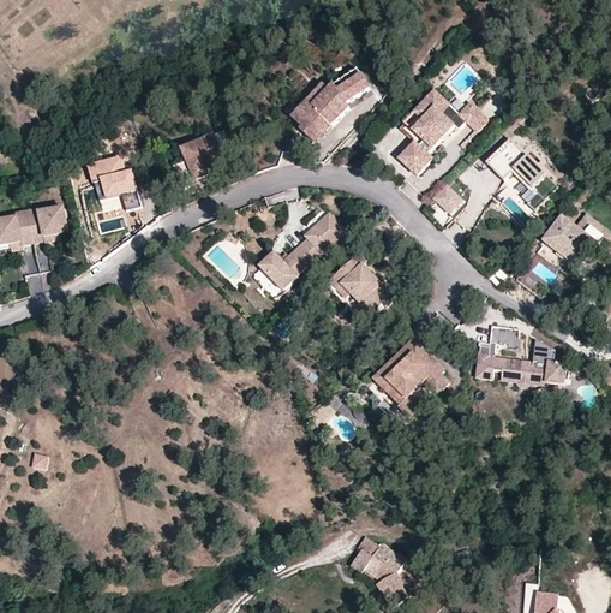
[(354,70),(331,87),(335,93),(358,76),(354,70)]
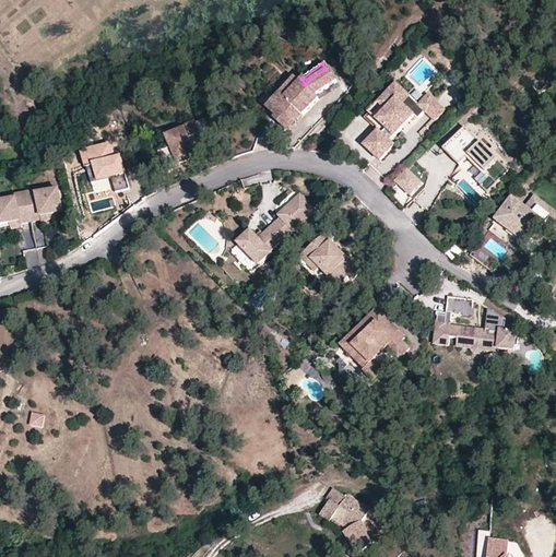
[(281,125),(288,123),(297,113),(299,114),(315,97),(312,94),(334,81),(326,69),(305,84),(302,79),(297,82),(291,90),(288,87),(281,96),(283,98),(273,110),(274,118),(281,125)]
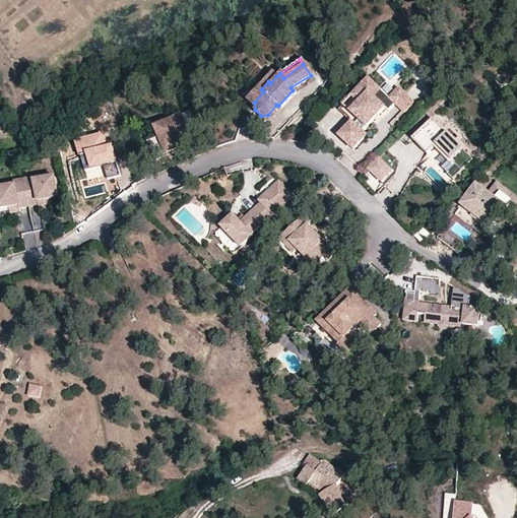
[(246,103),(253,113),(262,121),(267,119),(278,106),(276,105),(268,115),(261,116),(255,110),(254,103),(263,91),(261,89),(268,81),(270,83),(276,76),(272,72),(246,103)]
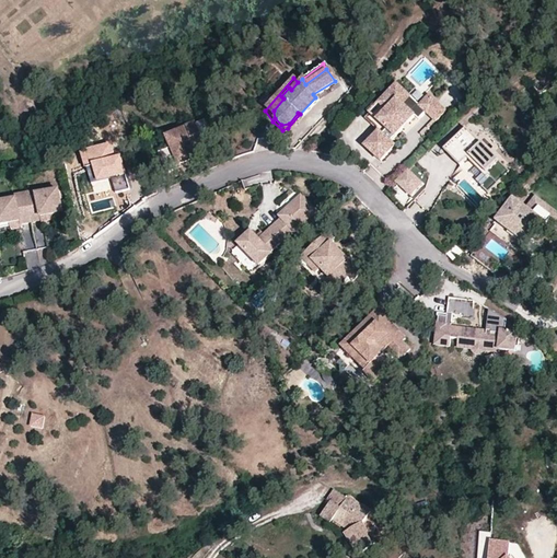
[(376,131),(362,147),(380,161),(393,146),(389,142),(402,128),(398,125),(403,120),(406,123),(413,115),(416,119),(424,112),(432,119),(442,109),(432,101),(431,102),(425,96),(417,105),(393,84),(376,104),(384,111),(371,126),(374,129),(376,131)]
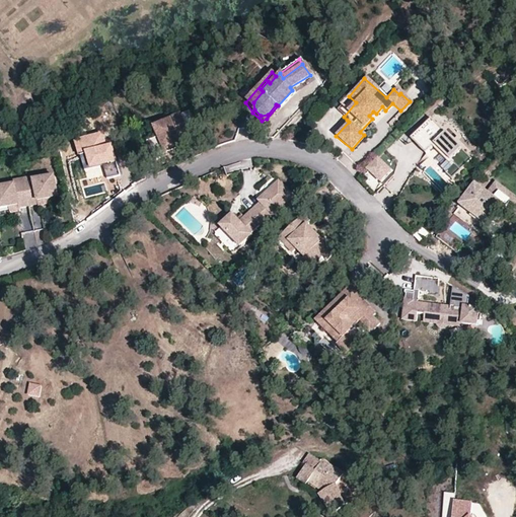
[(336,111),(344,117),(356,102),(349,96),(336,111)]
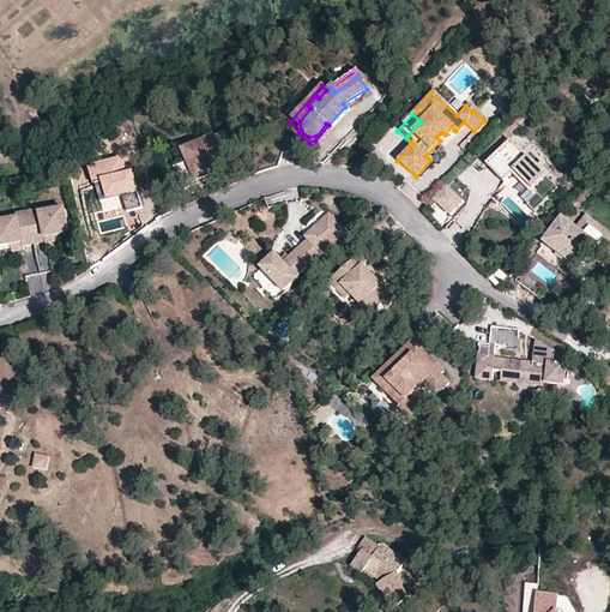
[(237,154),(228,129),(185,145),(189,157),(197,177),(211,171),(209,166),(237,154)]
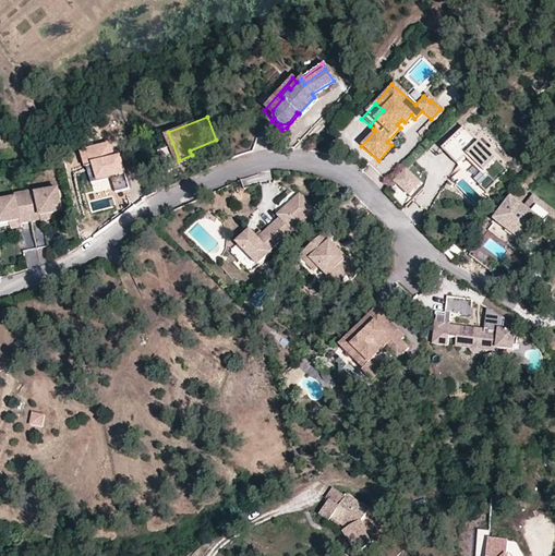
[(507,168),(463,125),(442,147),(458,164),(466,156),(482,171),(475,178),(481,182),(480,184),(486,190),(507,168)]
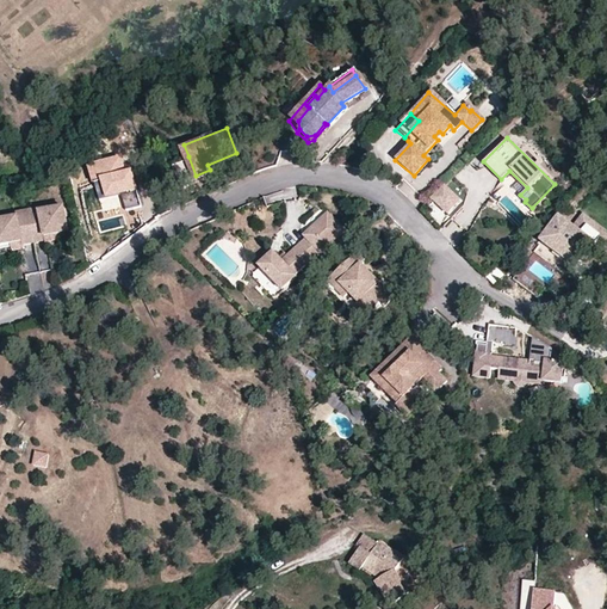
[(392,158),(395,160),(410,143),(408,141),(392,158)]
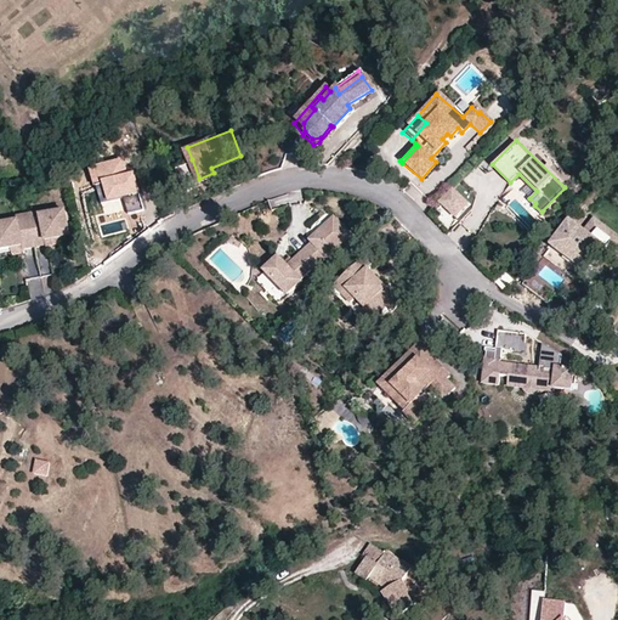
[(117,157),(86,164),(90,180),(98,179),(103,196),(132,189),(129,170),(120,172),(117,157)]
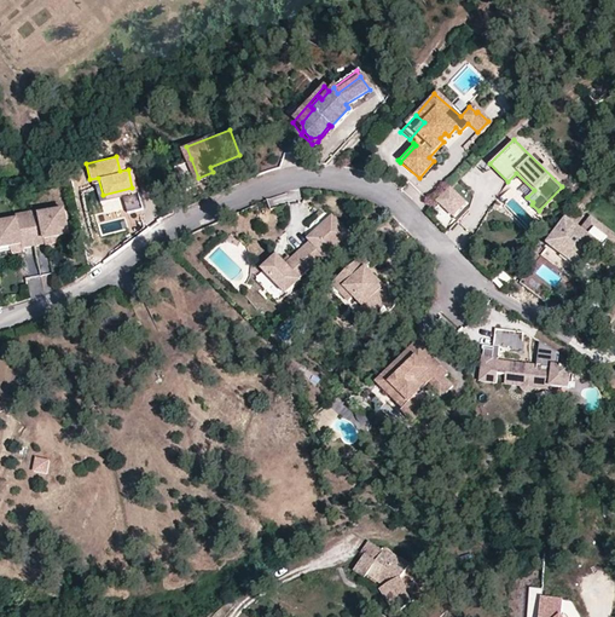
[(191,159),(177,165),(186,186),(199,182),(198,178),(191,159)]
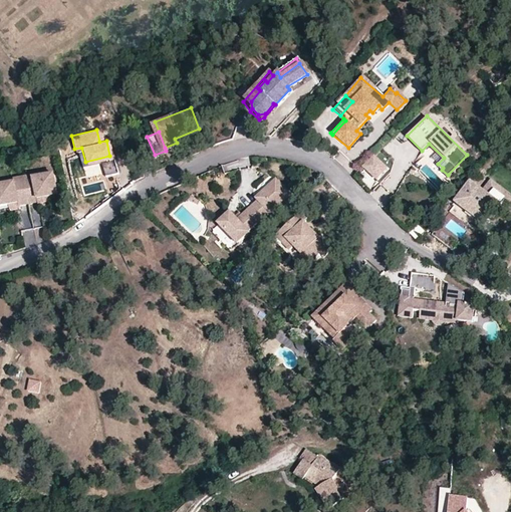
[(373,154),(363,165),(376,177),(387,166),(373,154)]
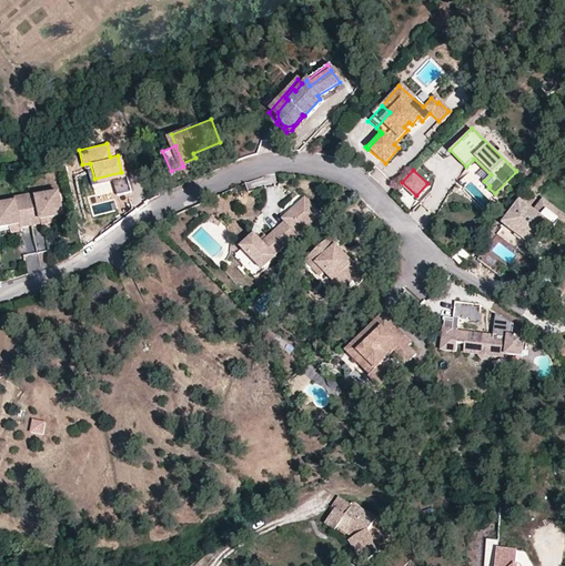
[(38,192),(28,194),(33,223),(43,221),(42,219),(54,216),(66,213),(61,191),(39,196),(38,192)]
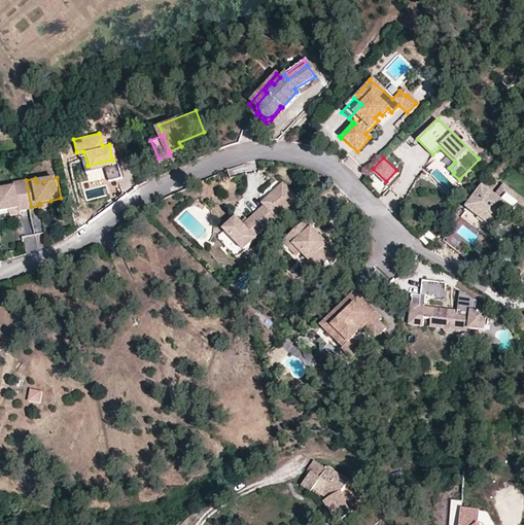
[(31,207),(26,180),(15,182),(16,185),(0,188),(0,210),(10,208),(21,207),(21,209),(31,207)]
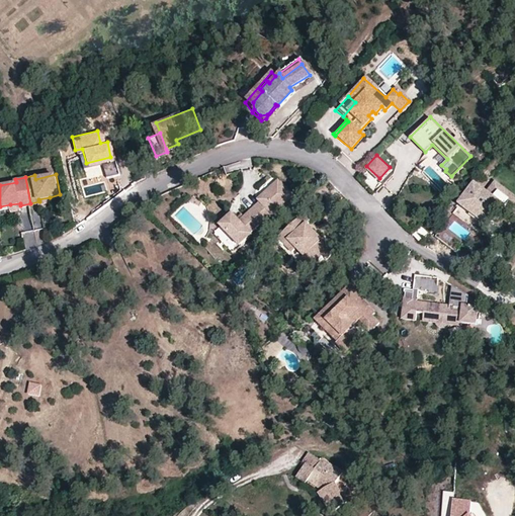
[(289,192),(275,177),(260,192),(263,194),(258,199),(237,219),(235,217),(230,211),(218,223),(238,243),(249,232),(248,230),(258,221),(259,222),(289,192)]
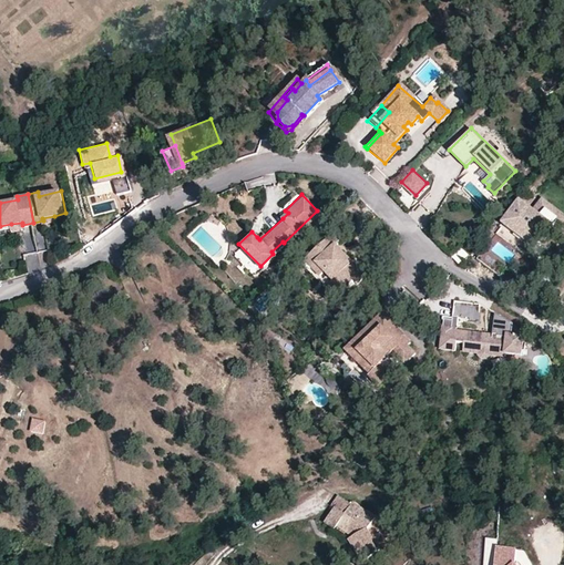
[(563,224),(563,215),(543,197),(532,211),(540,216),(547,206),(559,216),(551,226),(559,232),(563,224)]
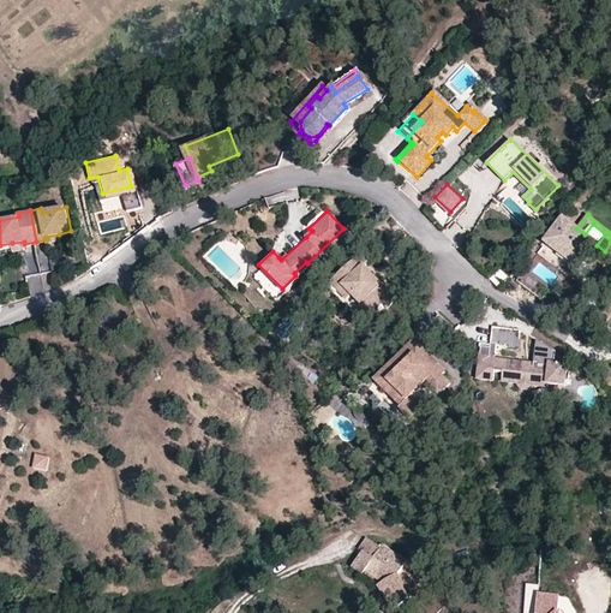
[(585,234),(576,228),(563,216),(544,240),(577,268),(597,245),(605,234),(593,224),(585,234)]
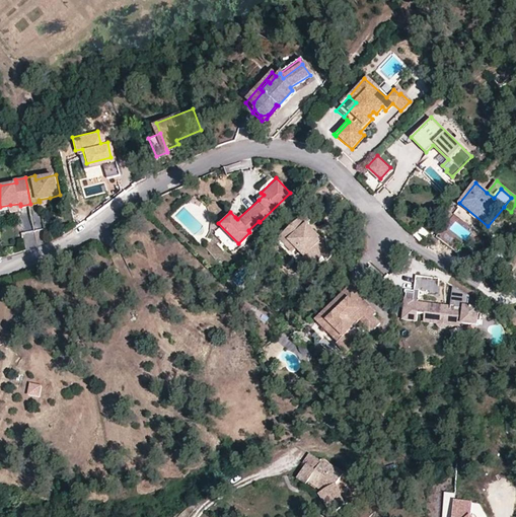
[(302,213),(275,239),(306,272),(322,255),(324,257),(336,246),(323,234),(320,237),(312,228),(308,231),(303,226),(303,225),(306,222),(309,219),(302,213)]
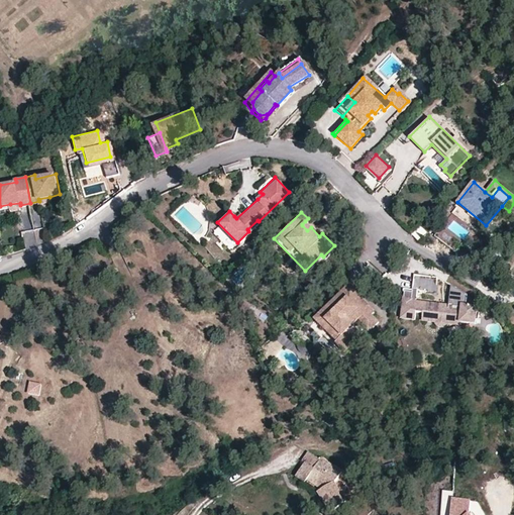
[(302,224),(302,225),(307,230),(311,227),(305,221),(302,224)]
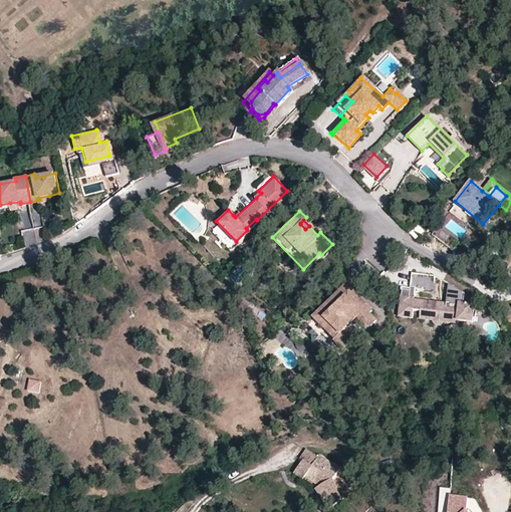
[(460,240),(441,223),(432,234),(451,250),(460,240)]
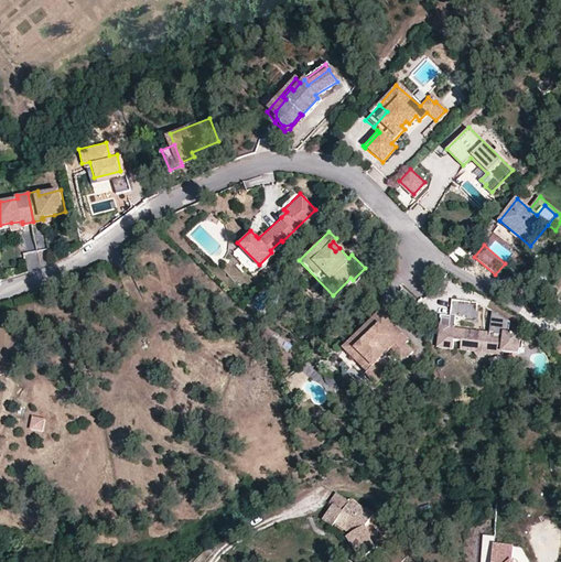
[(452,294),(442,293),(439,317),(440,317),(437,345),(452,347),(453,338),(461,339),(460,348),(475,350),(474,352),(476,355),(484,356),(487,354),(487,352),(502,354),(502,350),(517,353),(519,334),(507,332),(507,334),(505,333),(507,320),(491,311),(488,331),(494,332),(493,336),(488,336),(488,338),(472,337),(473,330),(453,327),(454,314),(474,316),(476,301),(451,298),(452,294)]
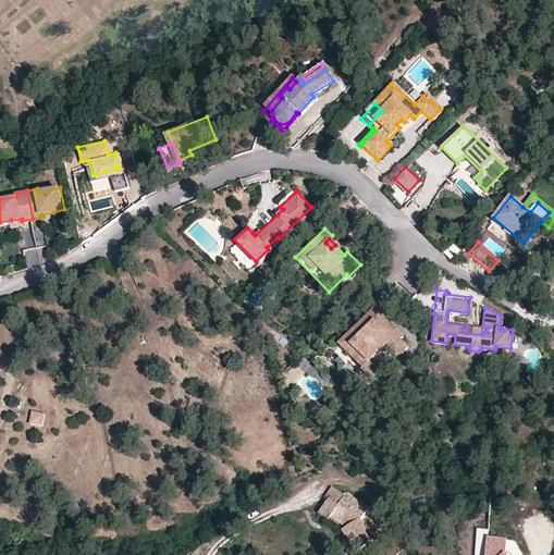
[(380,368),(369,356),(382,343),(394,355),(404,345),(397,337),(401,334),(389,320),(381,327),(377,322),(383,316),(385,313),(376,303),(340,336),(364,362),(360,365),(358,367),(369,378),(380,368)]
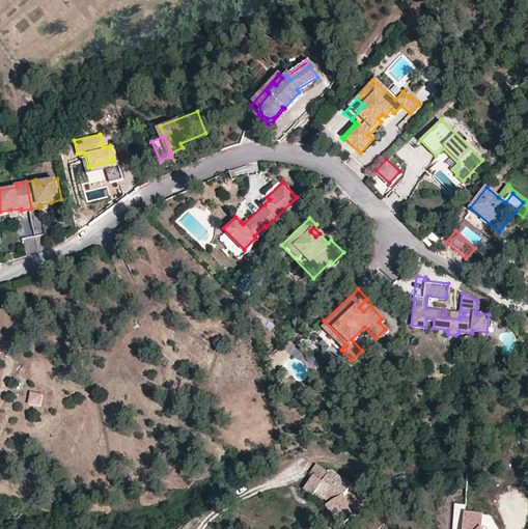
[(370,305),(365,301),(359,307),(363,311),(370,305)]
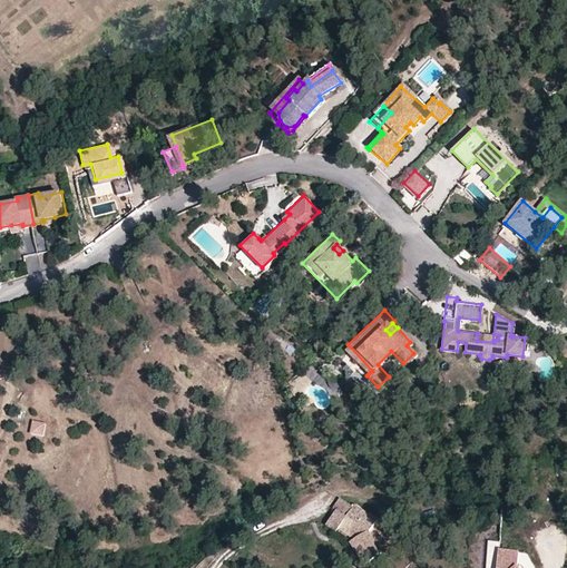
[(348,344),(344,348),(369,373),(372,371),(348,344)]
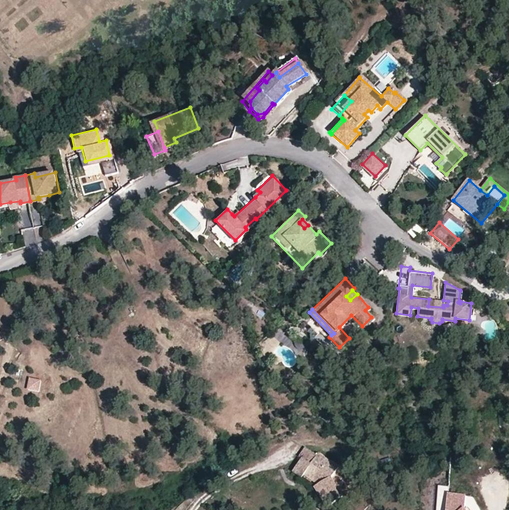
[(38,379),(27,376),(24,388),(36,391),(38,379)]
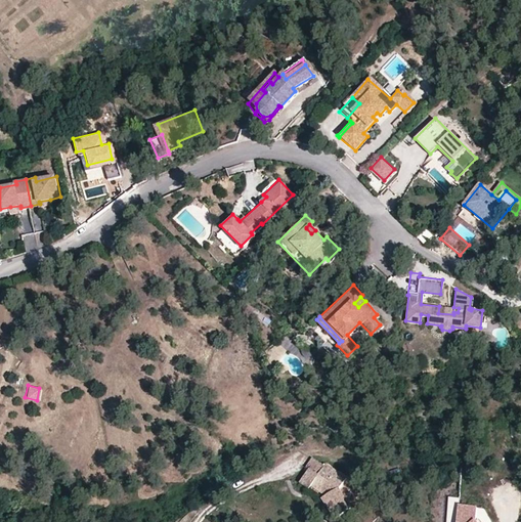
[(488,445),(486,454),(497,458),(501,447),(488,445)]
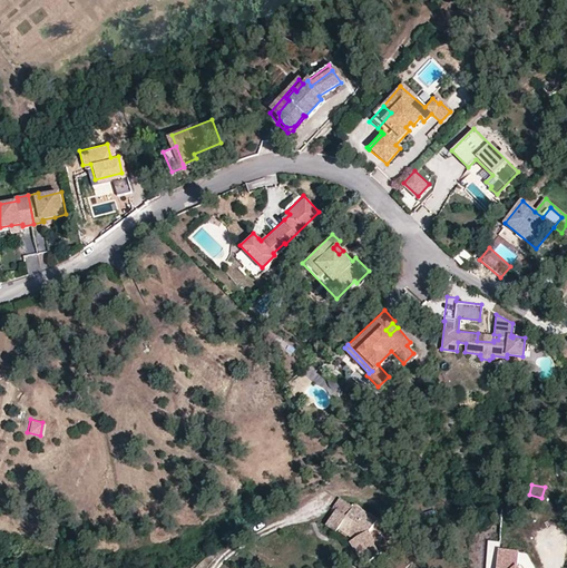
[(349,505),(334,498),(328,509),(332,510),(323,527),(334,532),(336,529),(353,538),(349,541),(364,564),(368,561),(381,549),(367,529),(373,516),(350,503),(349,505)]
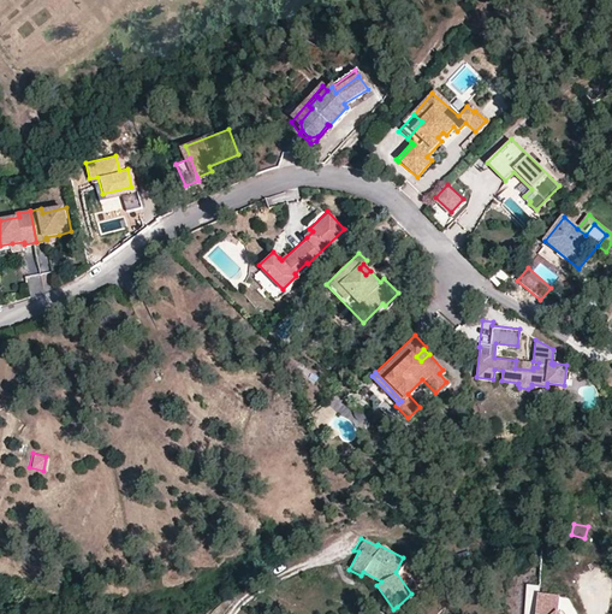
[(576,613),(562,595),(553,594),(533,595),(533,586),(520,588),(521,613),(576,613)]
